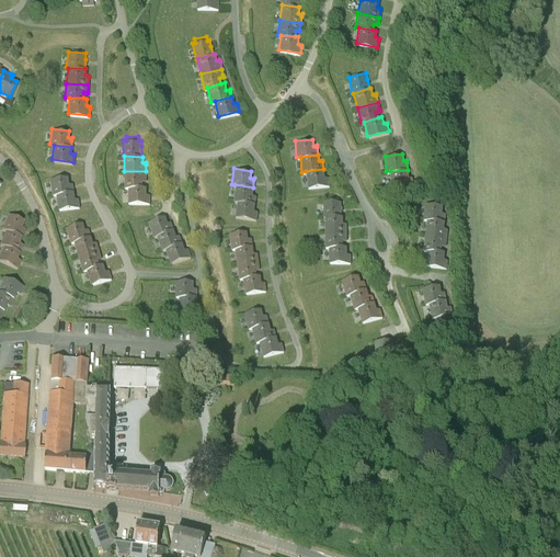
[(323,169),(306,171),(307,186),(329,184),(328,178),(328,174),(324,175),(323,169)]
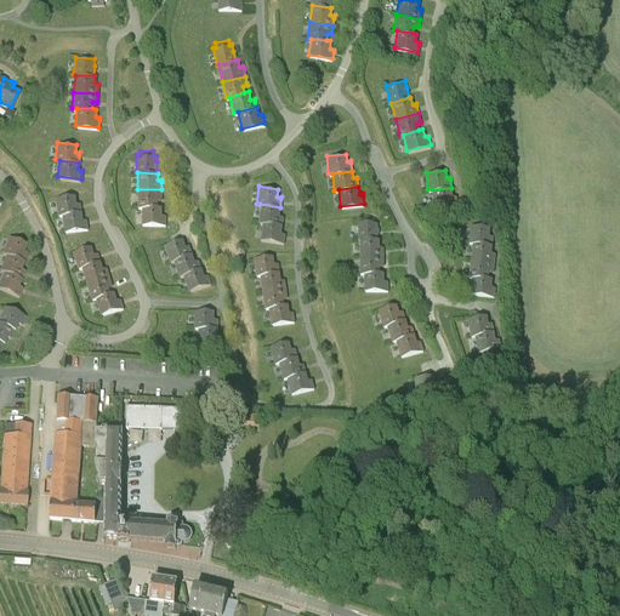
[(451,188),(432,189),(433,205),(456,204),(456,197),(456,194),(451,194),(451,188)]
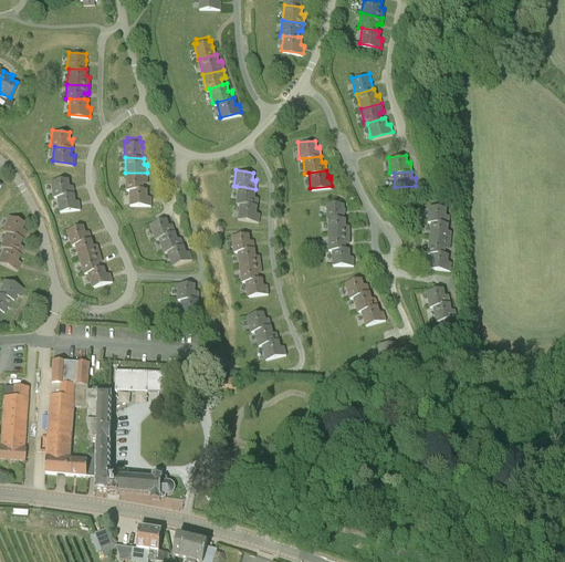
[(125,188),(129,188),(143,187),(143,180),(147,181),(147,179),(147,173),(125,173),(125,188)]
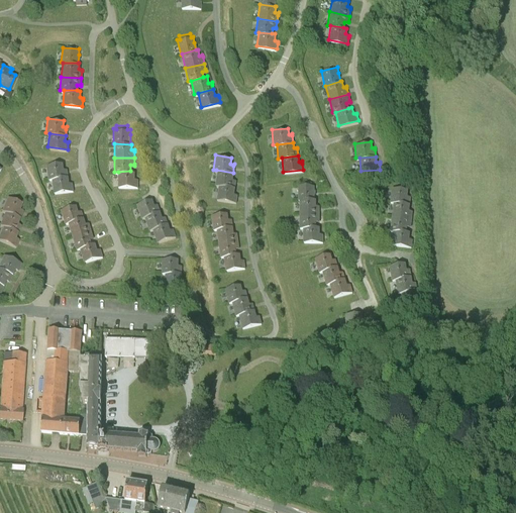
[(47,179),(52,178),(68,176),(67,170),(67,167),(63,168),(63,161),(45,163),(47,179)]
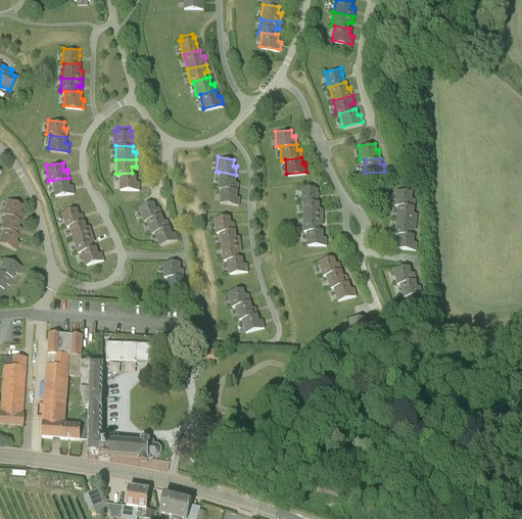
[(217,186),(221,186),(237,189),(238,182),(238,181),(235,180),(236,175),(219,172),(217,186)]
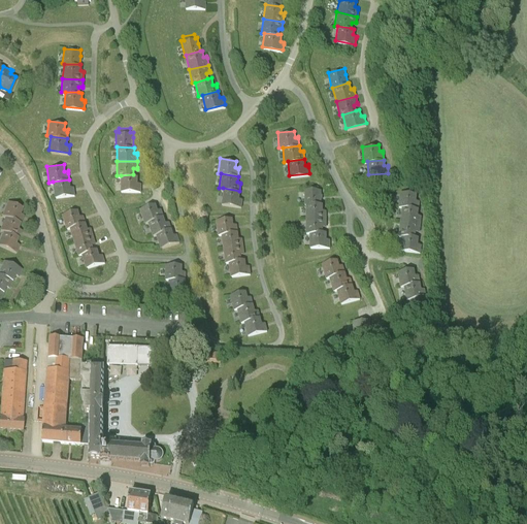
[(137,174),(133,174),(121,175),(120,189),(140,190),(140,184),(140,182),(137,181),(137,174)]
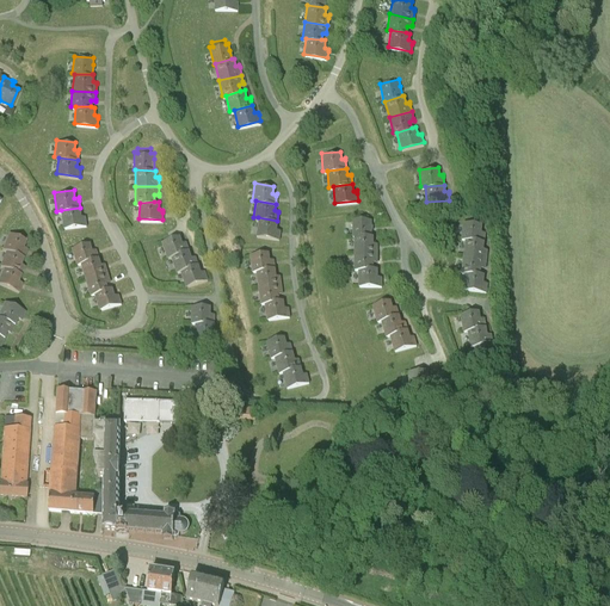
[(80,208),(61,210),(62,226),(86,223),(85,216),(85,214),(81,214),(80,208)]
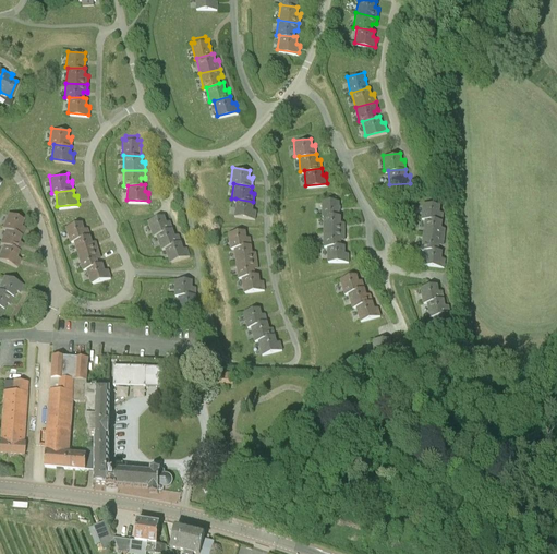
[(321,215),(323,215),(339,214),(339,205),(339,199),(336,199),(336,194),(324,194),(324,199),(321,199),(321,215)]
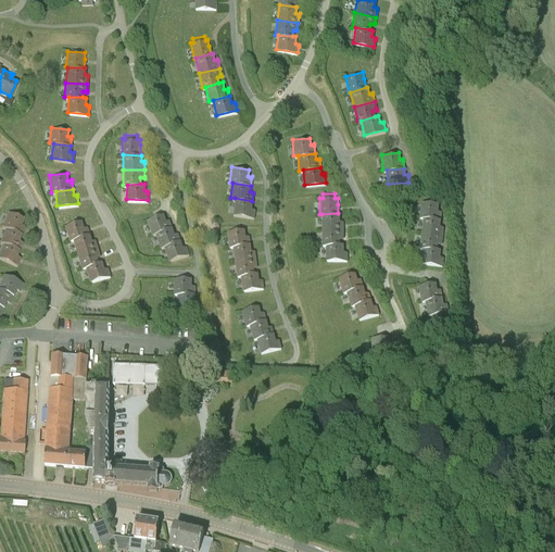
[(252,201),(235,198),(232,213),(253,216),(254,210),(254,208),(251,207),(252,201)]
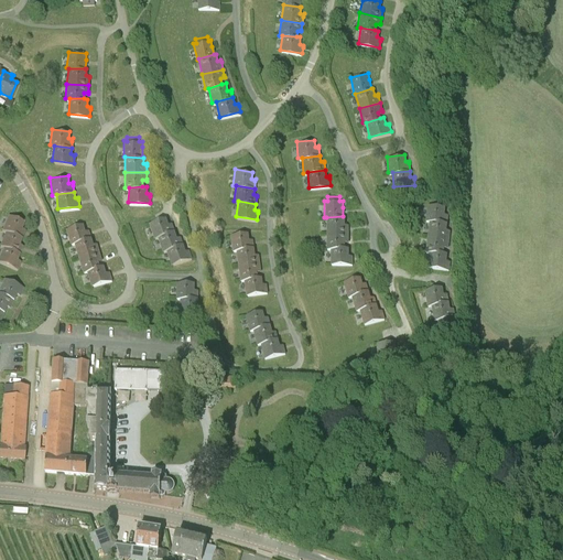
[(424,218),(429,219),(446,222),(447,215),(447,213),(444,213),(444,205),(426,203),(424,218)]
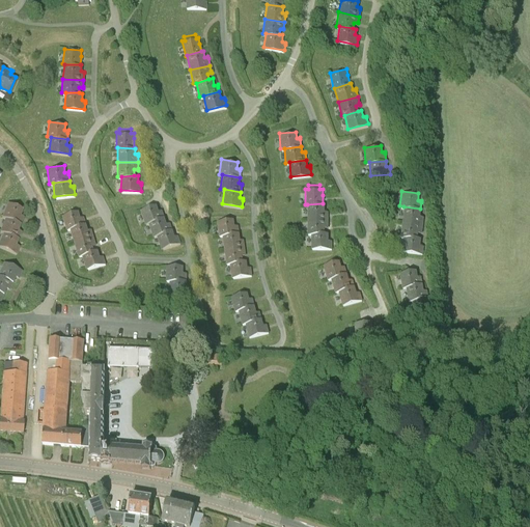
[(20,213),(22,206),(7,200),(0,215),(3,216),(20,222),(22,216),(23,214),(20,213)]
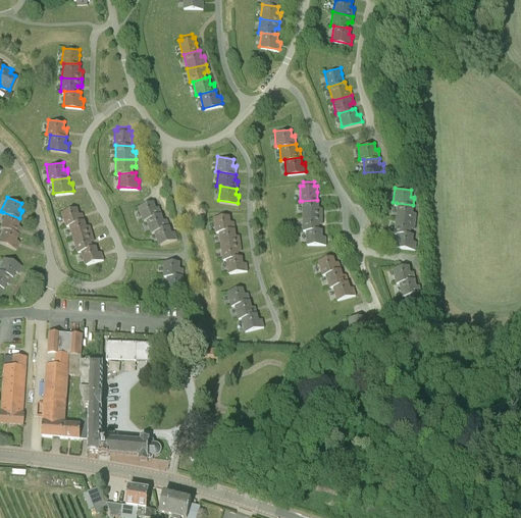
[(142,219),(145,218),(161,212),(159,206),(158,204),(155,205),(153,199),(138,205),(142,219)]
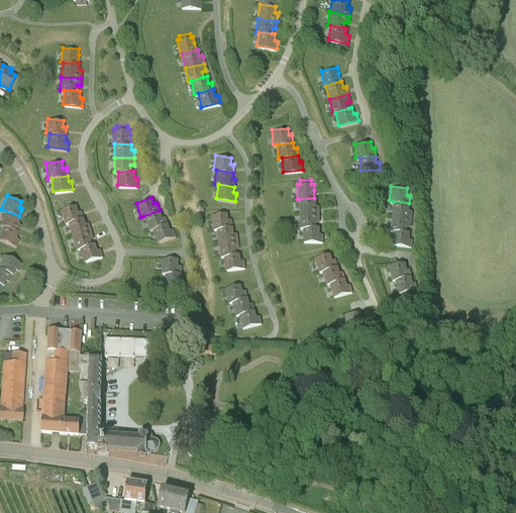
[(315,198),(314,198),(299,199),(299,213),(318,213),(318,206),(318,204),(315,204),(315,198)]
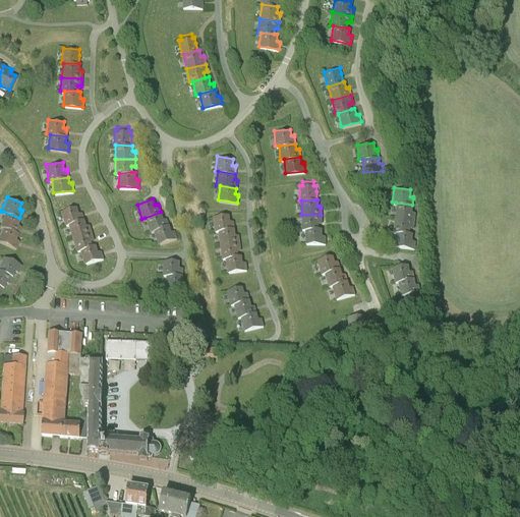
[(412,205),(396,203),(394,218),(414,220),(415,213),(415,211),(411,211),(412,205)]
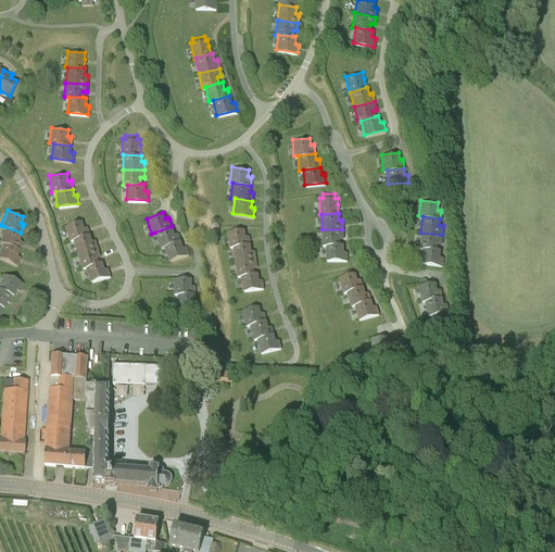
[(68,239),(73,238),(90,234),(88,227),(87,224),(84,225),(82,220),(64,224),(68,239)]
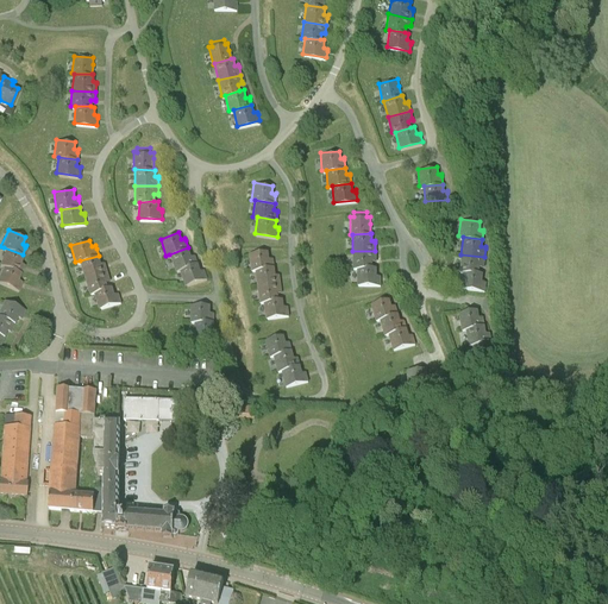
[(23,255),(4,247),(0,257),(0,264),(1,264),(20,271),(23,264),(24,262),(20,260),(23,255)]
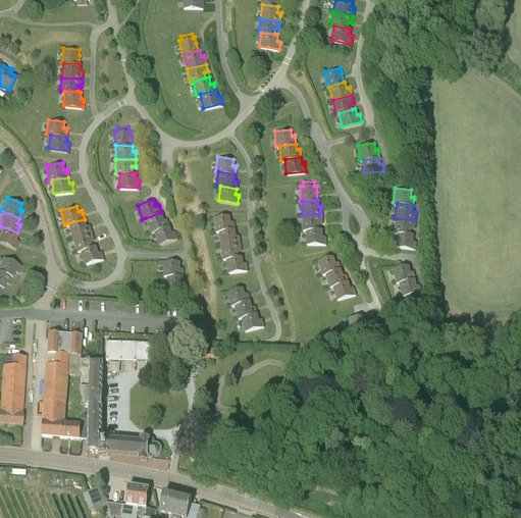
[(150,231),(153,229),(169,224),(168,221),(166,216),(163,218),(161,212),(145,218),(150,231)]
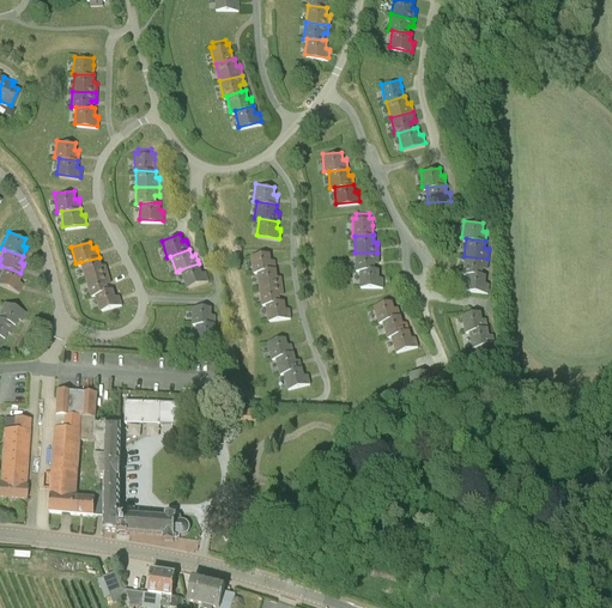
[(252,271),(256,271),(276,268),(274,260),(274,257),(270,257),(270,250),(249,253),(252,271)]
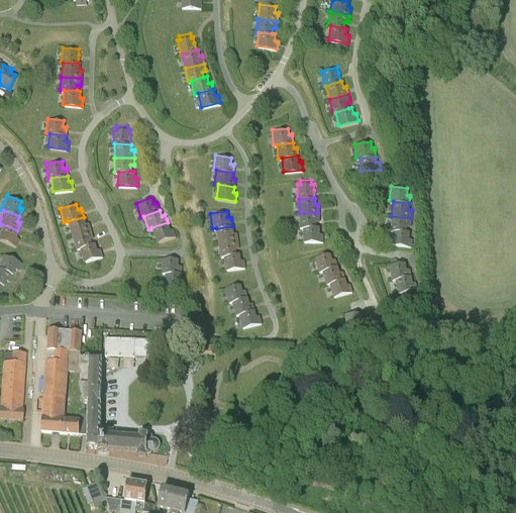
[(299,226),(303,226),(315,225),(315,220),(318,220),(318,218),(318,213),(299,213),(299,226)]
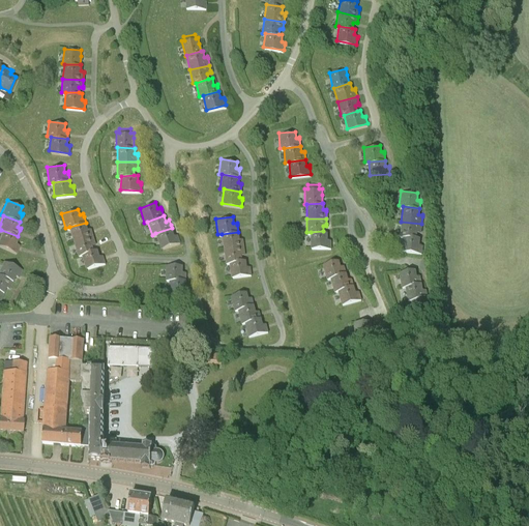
[(399,235),(403,235),(416,236),(416,230),(420,231),(420,229),(421,224),(401,222),(399,235)]
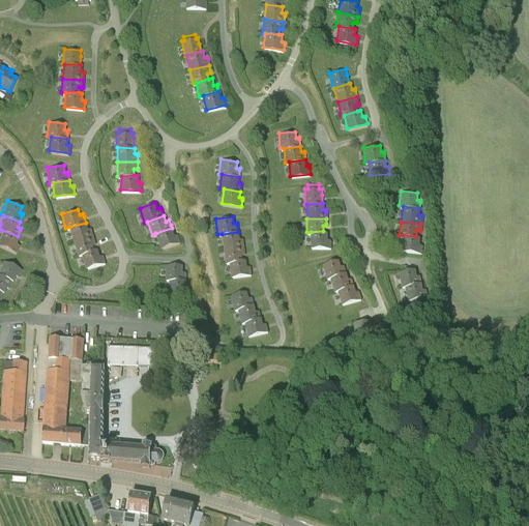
[(74,242),(93,236),(91,230),(90,227),(87,228),(86,223),(69,227),(74,242)]
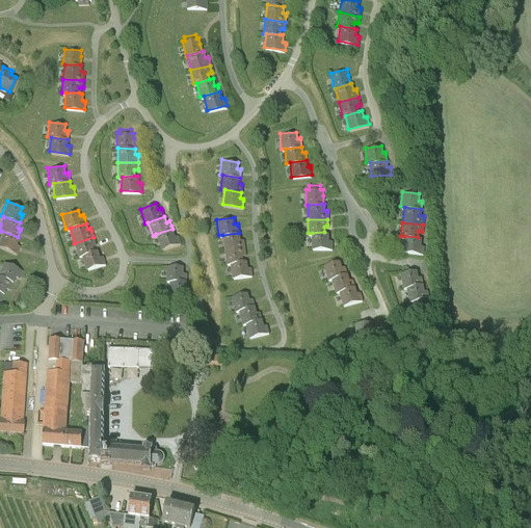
[(173,229),(156,234),(161,247),(180,241),(178,233),(175,234),(174,231),(173,229)]
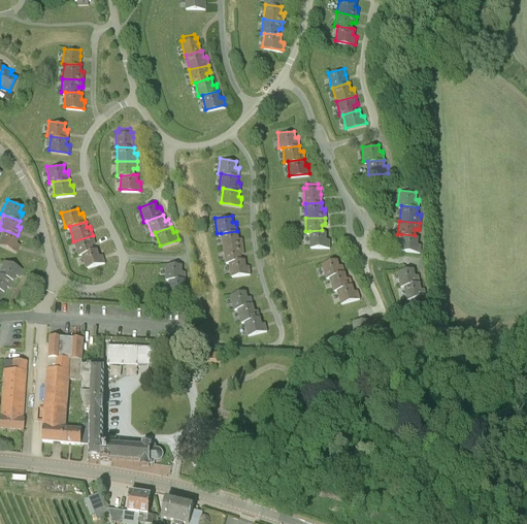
[(18,235),(1,229),(0,232),(0,243),(15,251),(18,243),(19,242),(15,240),(18,235)]
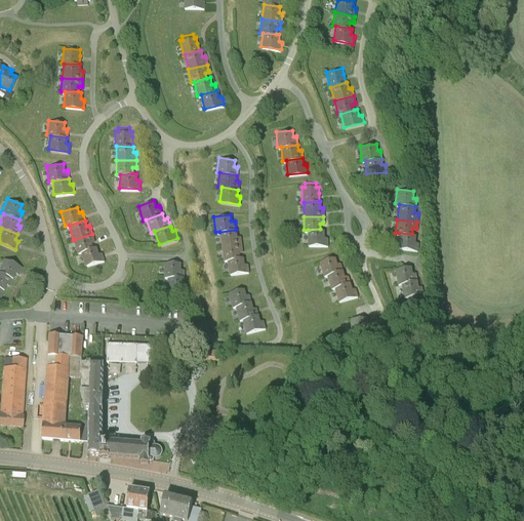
[(324,229),(320,229),(308,230),(308,244),(327,244),(327,237),(327,236),(324,236),(324,229)]
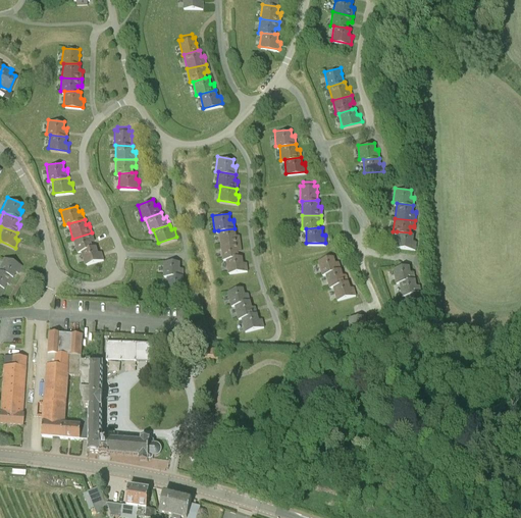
[(220,245),(240,242),(239,235),(239,234),(236,234),(235,228),(218,230),(220,245)]
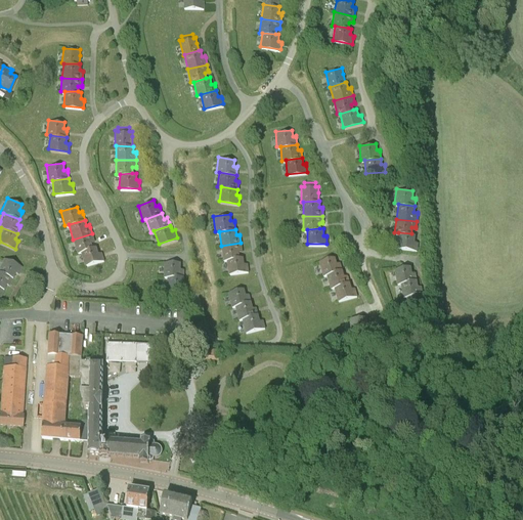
[(415,233),(411,233),(398,232),(396,247),(417,249),(417,244),(418,241),(413,241),(415,233)]
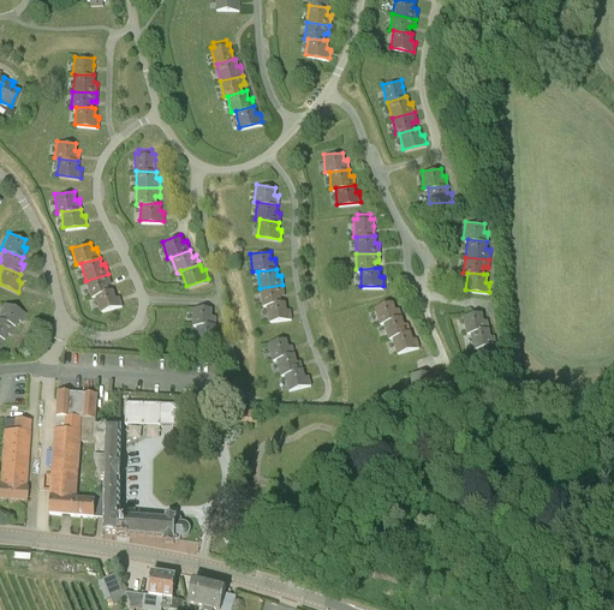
[(90,295),(94,294),(108,288),(106,282),(111,281),(109,279),(108,274),(85,281),(90,295)]
